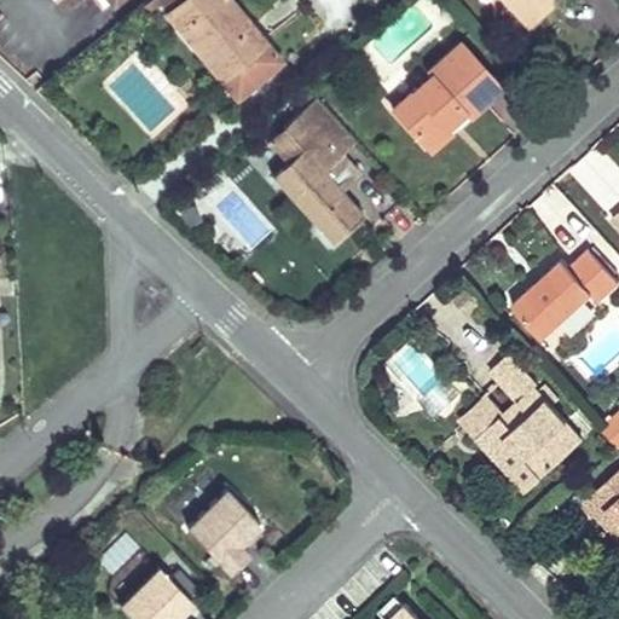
[(156,0),(191,44),(202,36),(230,69),(265,41),(231,0),(156,0)]
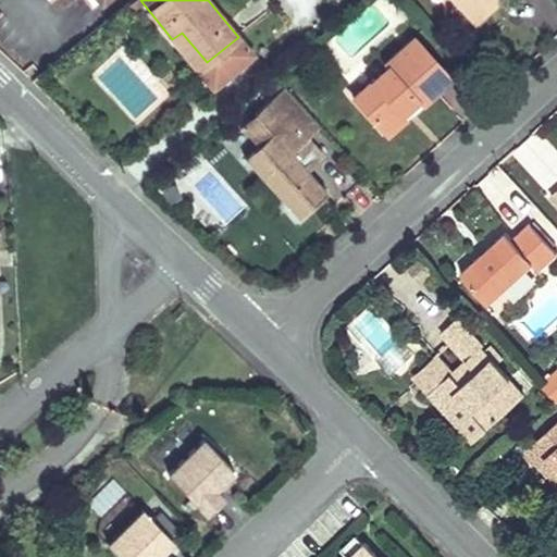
[(453,0),(462,10),(474,0),(453,0)]
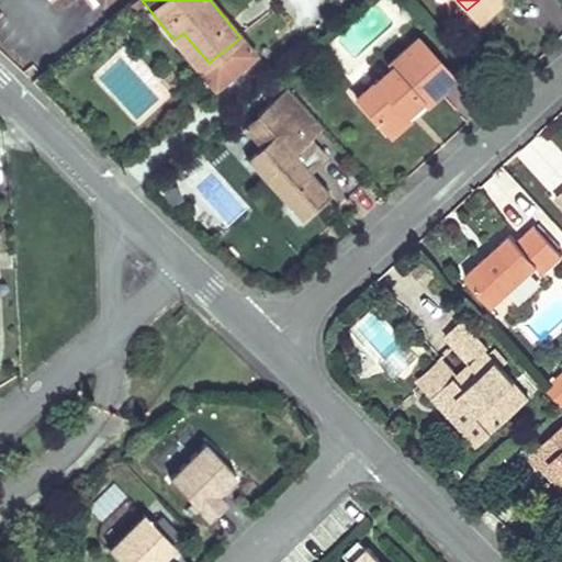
[(479,0),(467,10),(479,23),(503,0),(479,0)]
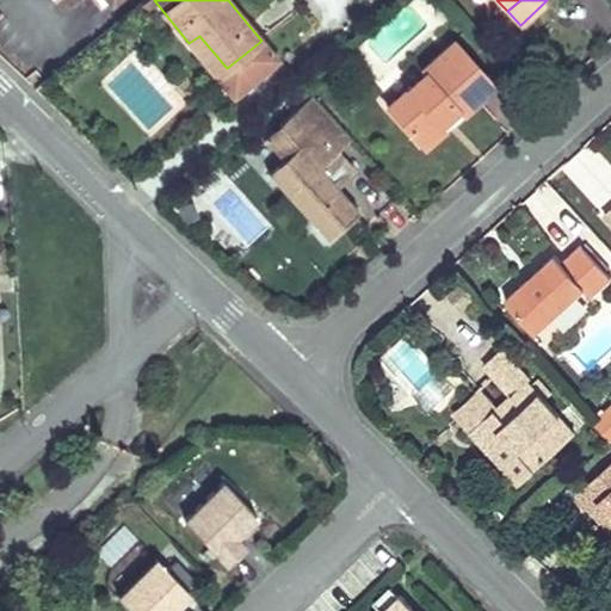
[(199,36),(189,43),(230,93),(276,56),(261,41),(227,68),(199,36)]
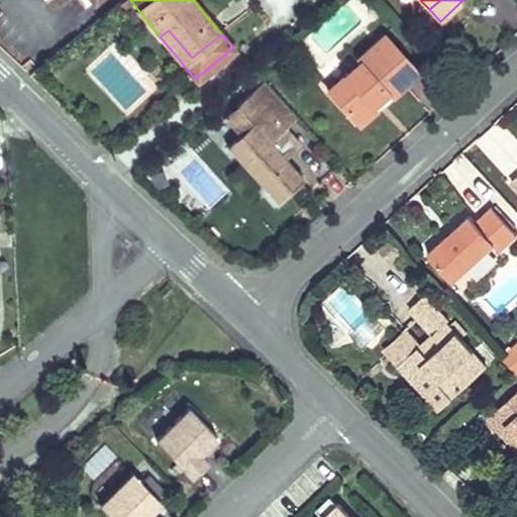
[(358,63),(327,90),(353,119),(385,92),(389,97),(403,84),(402,82),(415,71),(383,34),(355,60),(358,63)]
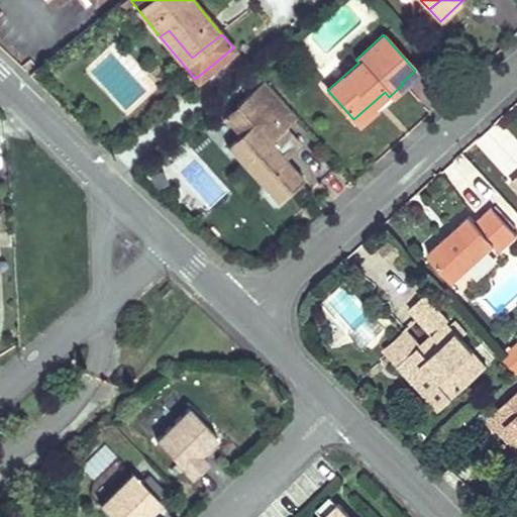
[(283,127),(295,117),(262,80),(234,104),(251,122),(225,144),(275,200),(301,177),(283,156),(280,152),(288,145),(291,148),(297,143),(283,127)]
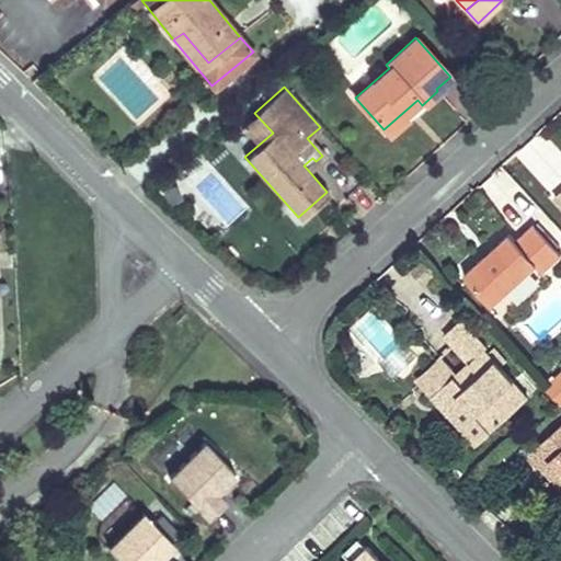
[(418,100),(384,129),(388,135),(422,105),(418,100)]
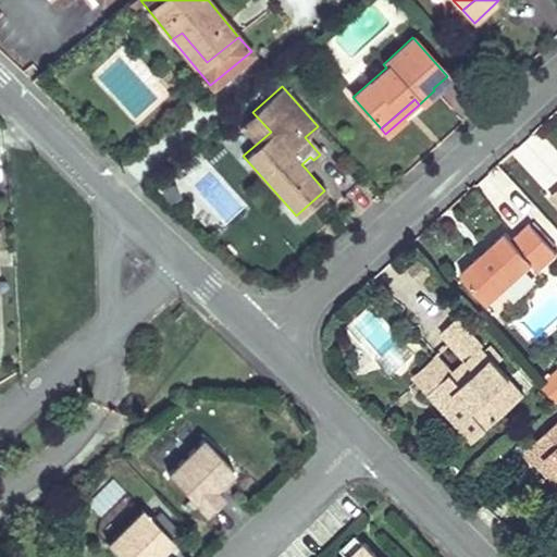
[(271,132),(252,112),(239,124),(256,145),(271,132)]
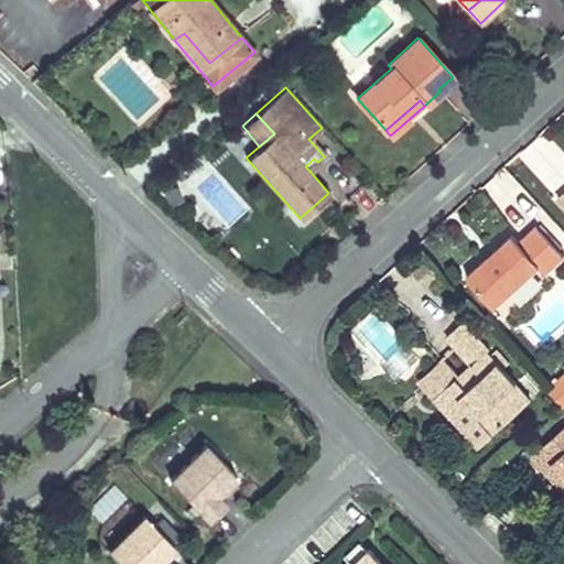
[(314,159),(305,166),(308,170),(317,162),(314,159)]
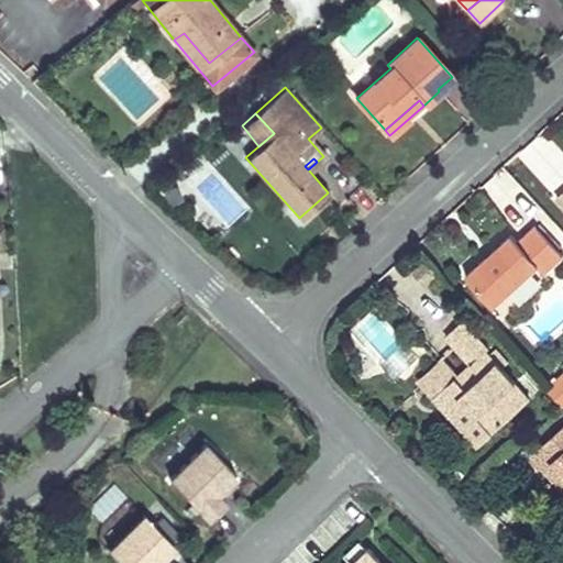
[(227,218),(243,209),(233,189),(217,198),(227,218)]
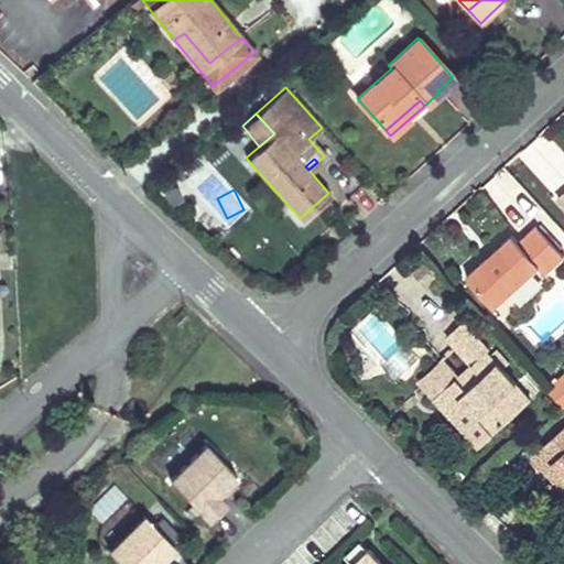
[(466,278),(495,307),(539,268),(545,274),(563,257),(563,256),(537,226),(518,242),(511,236),(491,253),(496,258),(490,262),(486,258),(466,278)]
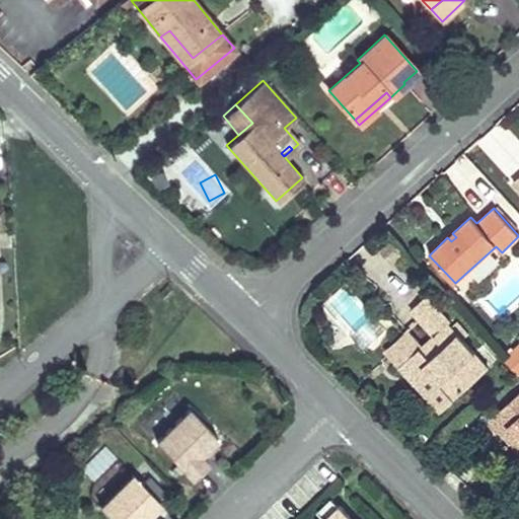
[(452,233),(447,237),(451,241),(456,237),(452,233)]
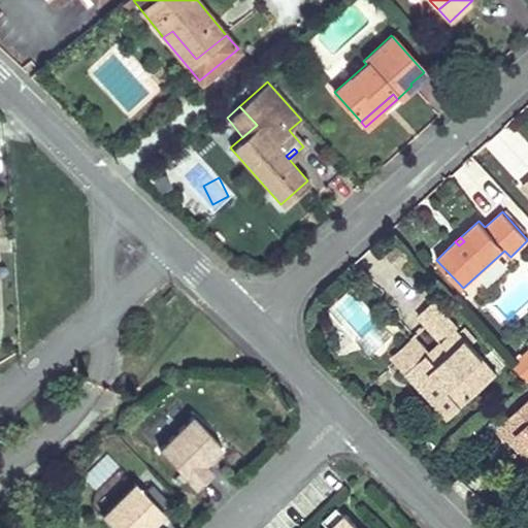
[(405,374),(448,421),(496,374),(455,331),(457,329),(432,302),(416,317),(450,354),(435,366),(426,355),(405,374)]
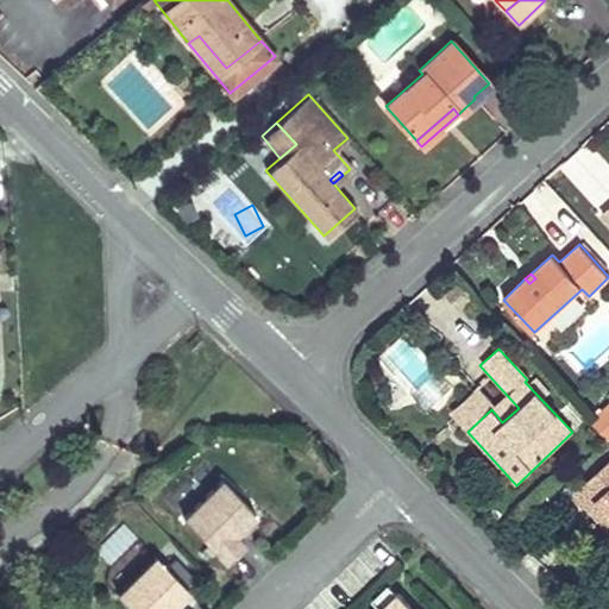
[(491,409),(502,422),(519,408),(506,395),(491,409)]
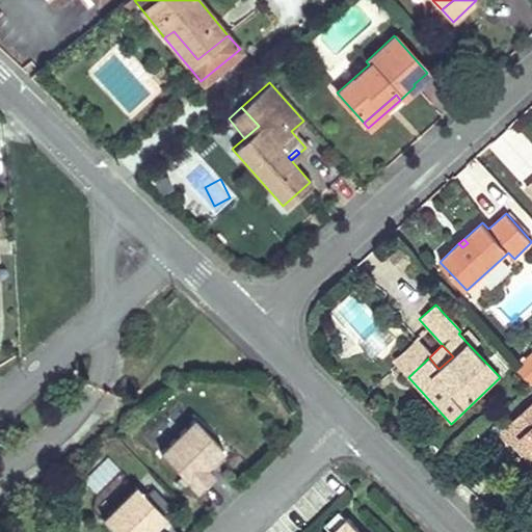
[(531,450),(531,404),(505,428),(517,443),(522,439),(531,450)]
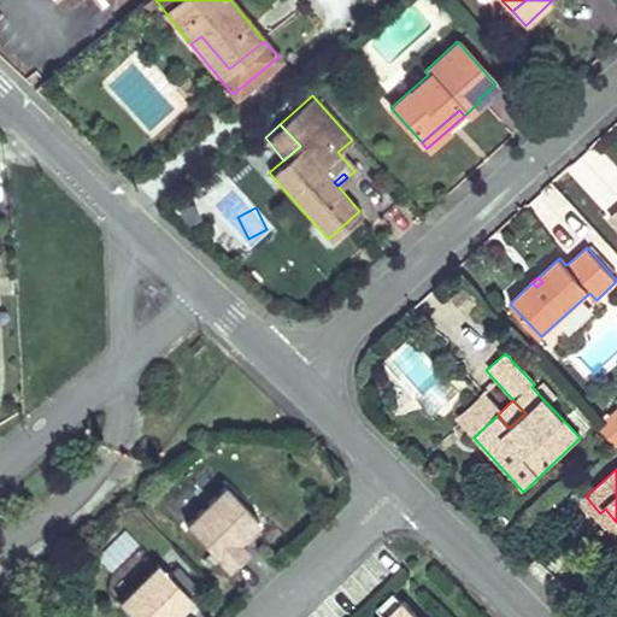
[(256,513),(223,480),(184,518),(227,562),(245,545),(235,535),(244,527),(256,513)]
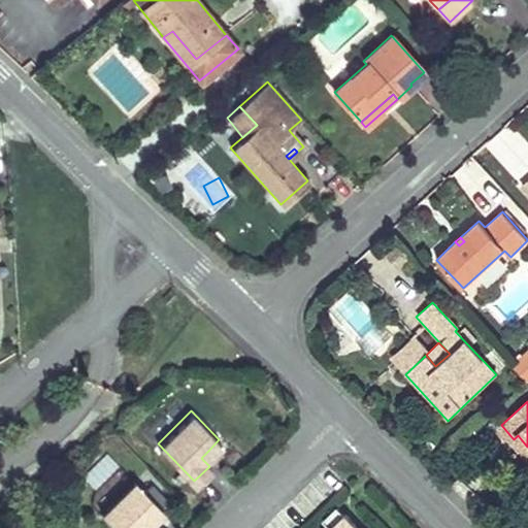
[(514,439),(510,442),(527,460),(527,447),(518,435),(514,439)]
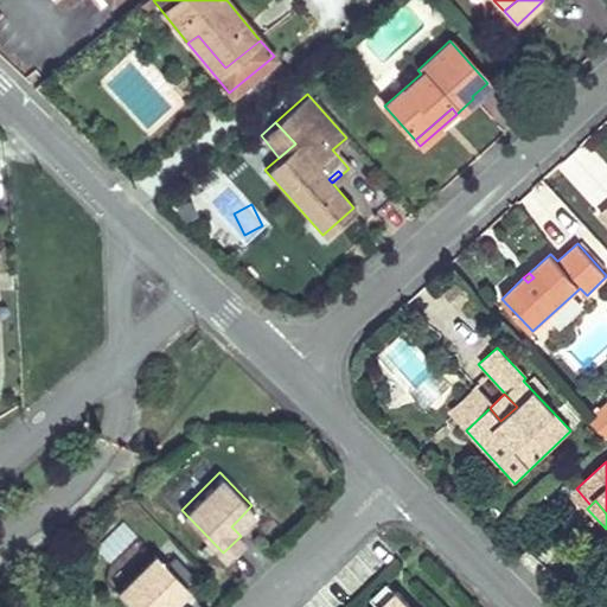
[(243,523),(240,518),(231,526),(235,530),(243,523)]
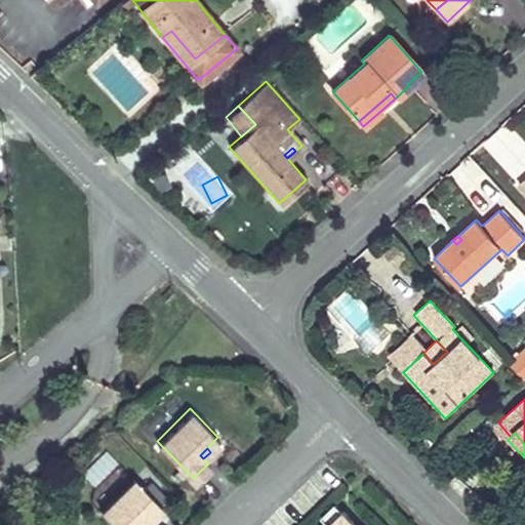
[(162,505),(133,476),(101,509),(116,524),(146,524),(144,522),(151,516),(162,505)]
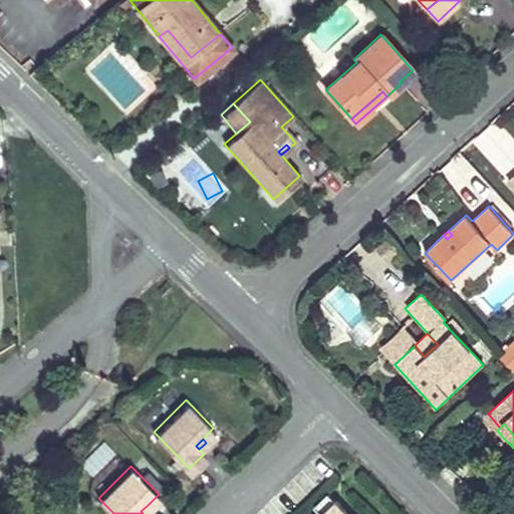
[(353,513),(334,494),(313,513),(353,513)]
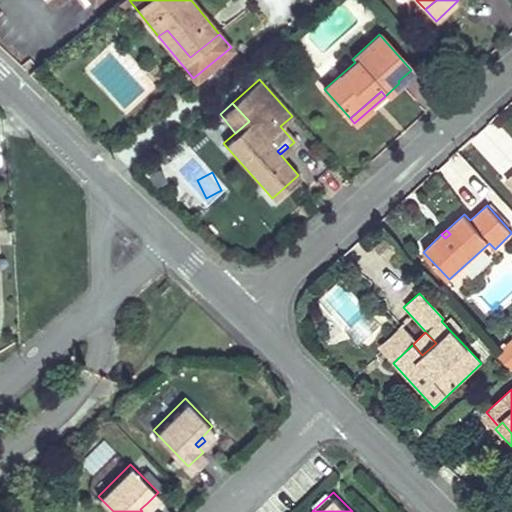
[(140,509),(142,511),(144,511),(150,506),(147,503),(140,509)]
